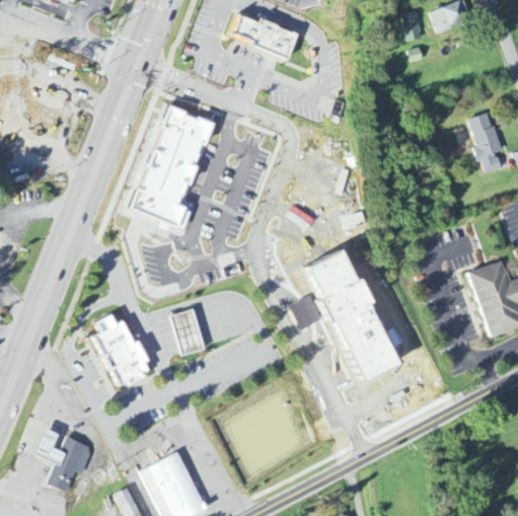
[(432,12),(440,31),(473,18),(466,0),(460,0),(432,12)]
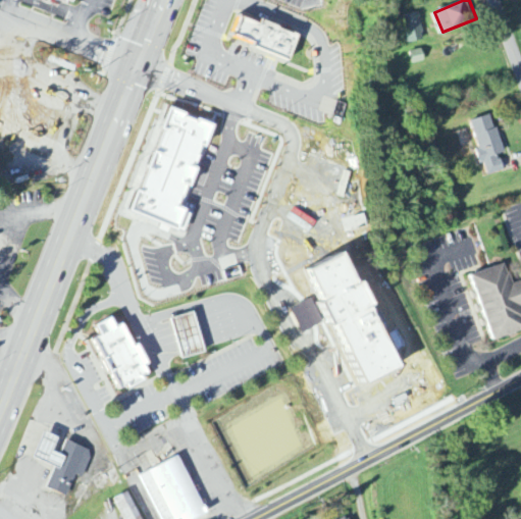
[(407,13),(410,41),(426,39),(423,11),(407,13)]
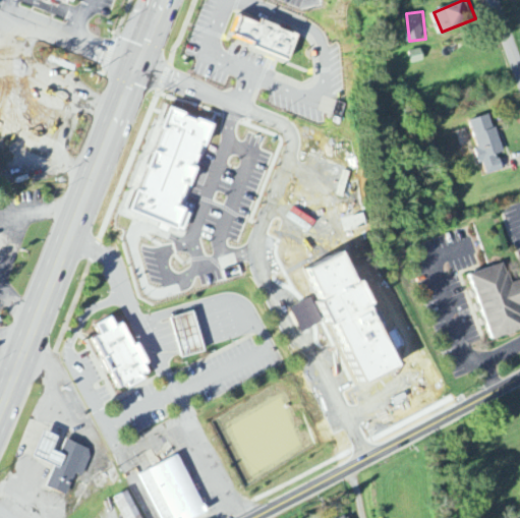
[(250,18),(268,25),(269,21),(305,35),(299,58),(261,44),(261,38),(245,33),(250,18)]
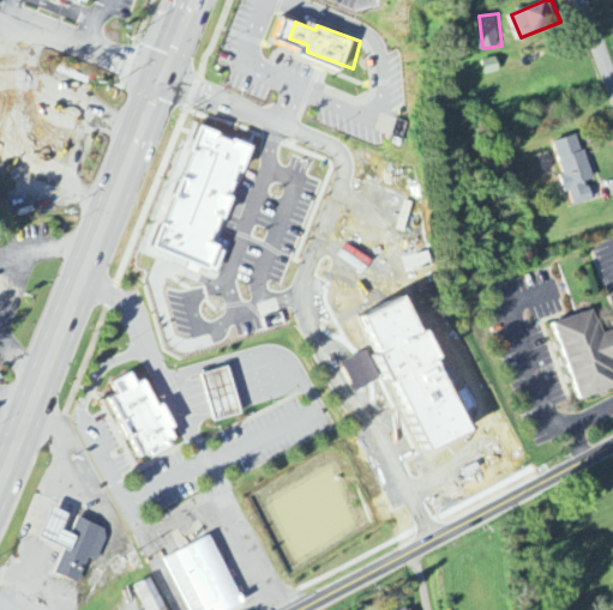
[(503,70),(499,55),(485,58),(488,73),(503,70)]
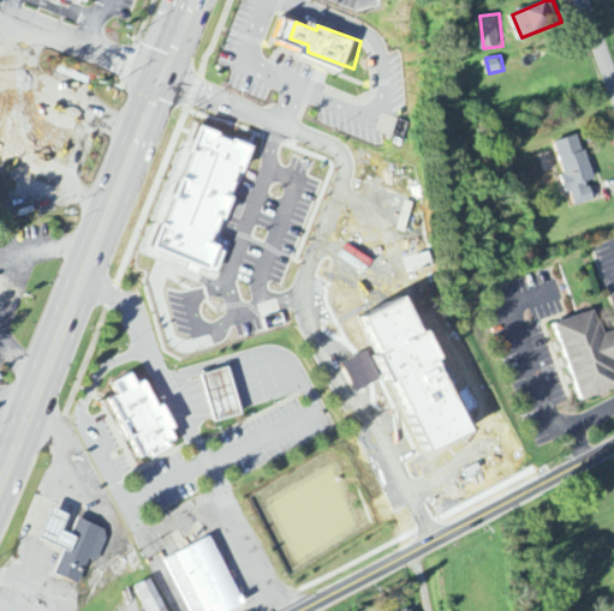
[(37,121),(34,91),(9,95),(10,108),(0,109),(0,156),(24,154),(27,143),(46,149),(52,126),(37,121)]
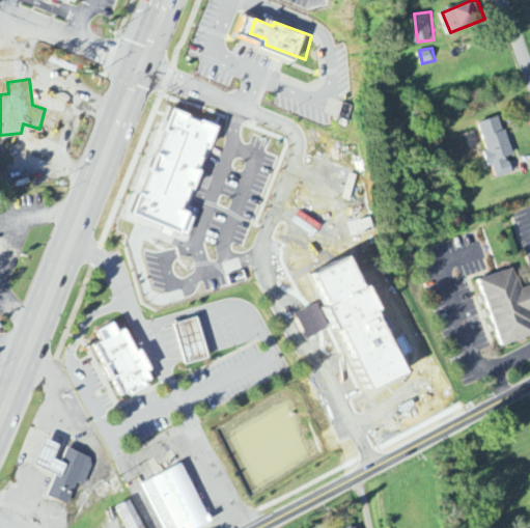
[(220,124),(171,109),(144,194),(134,191),(127,214),(189,233),(195,215),(187,212),(207,147),(212,149),(220,124)]
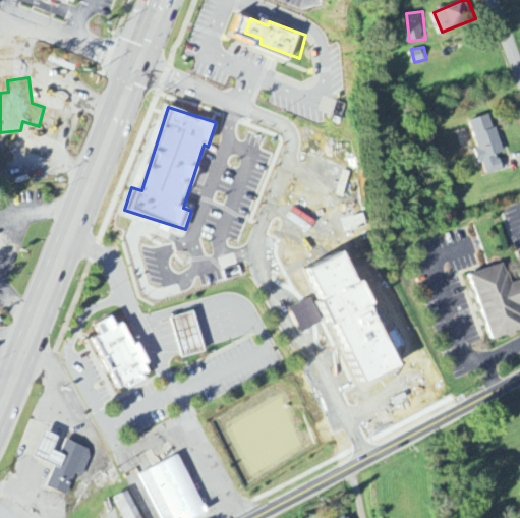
[(471,119),(486,173),(504,169),(499,153),(504,152),(494,113),(471,119)]
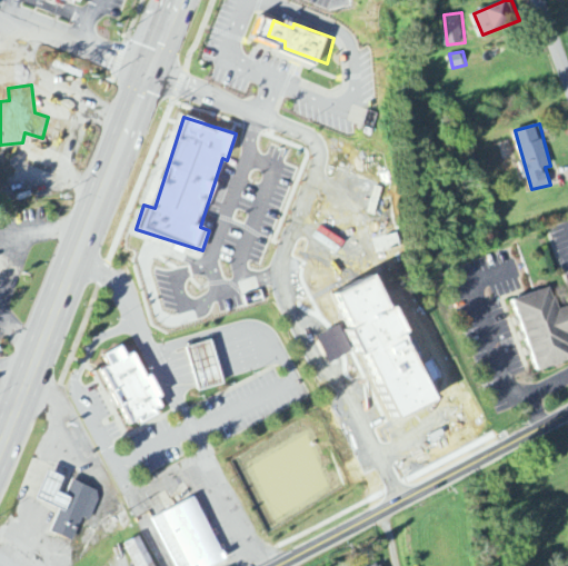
[(440,401),(397,307),(394,308),(377,272),(337,291),(354,329),(352,329),(395,423),(440,401)]
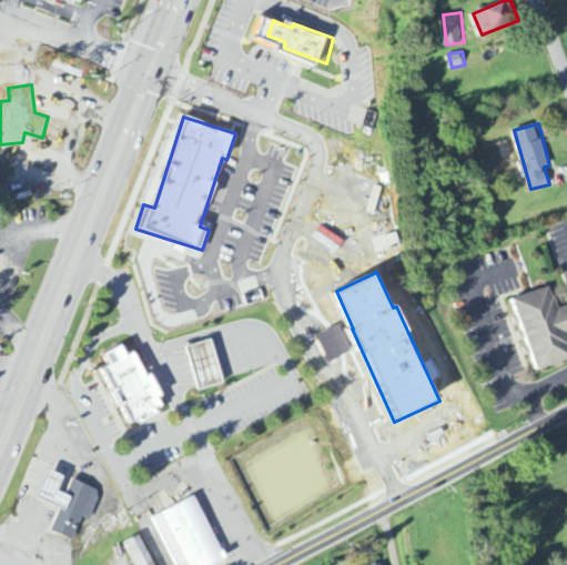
[(537,370),(566,360),(566,303),(557,308),(550,285),(515,296),(537,370)]
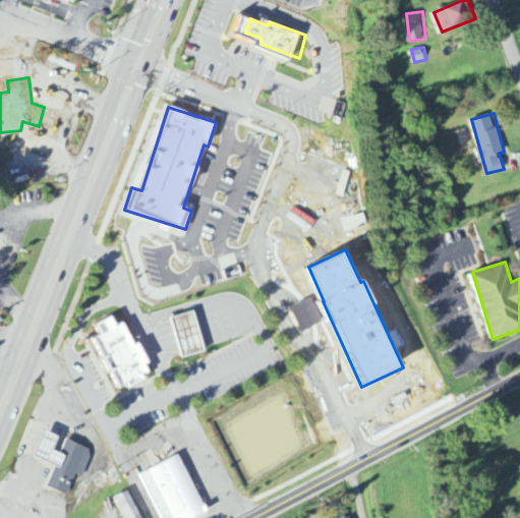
[(205,352),(196,310),(173,315),(180,356),(205,352)]
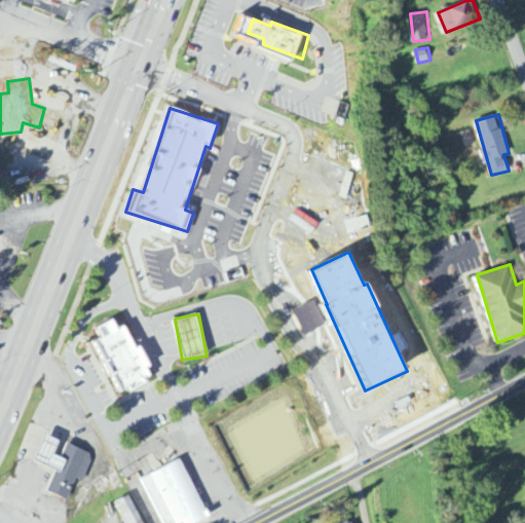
[(106,340),(111,338),(106,329),(123,319),(128,327),(134,325),(161,377),(154,381),(154,384),(142,391),(139,385),(132,389),(106,340)]
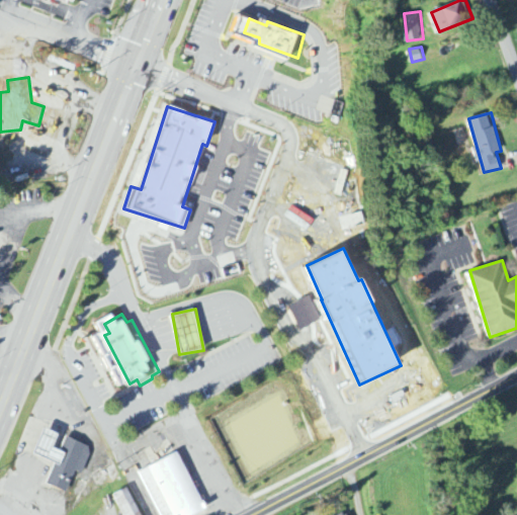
[(47,483),(68,492),(77,469),(83,473),(93,446),(67,436),(61,450),(54,447),(59,433),(45,427),(34,453),(56,461),(47,483)]
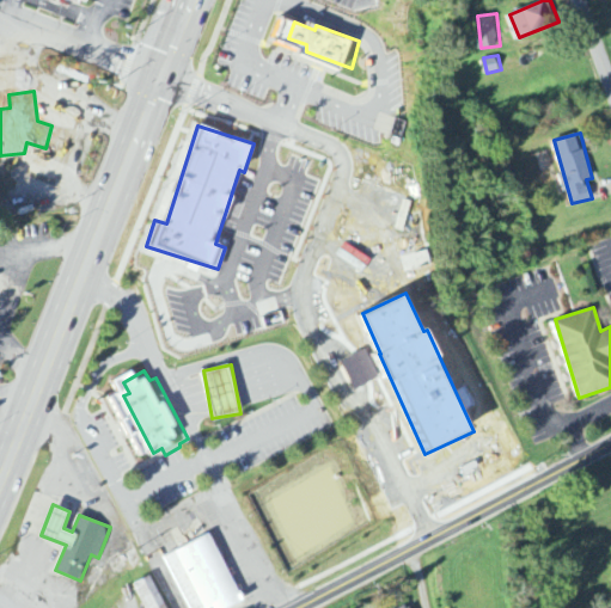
[(230,607),(244,602),(213,533),(165,554),(189,607),(230,607)]
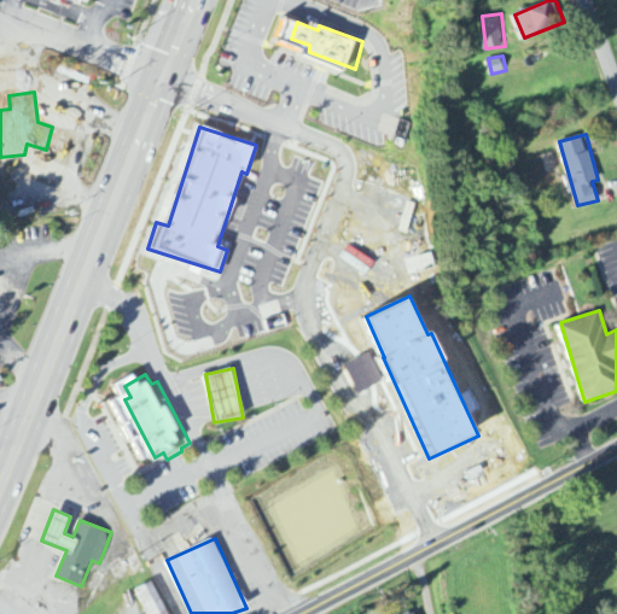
[(138,586),(149,613),(168,613),(155,579),(138,586)]
